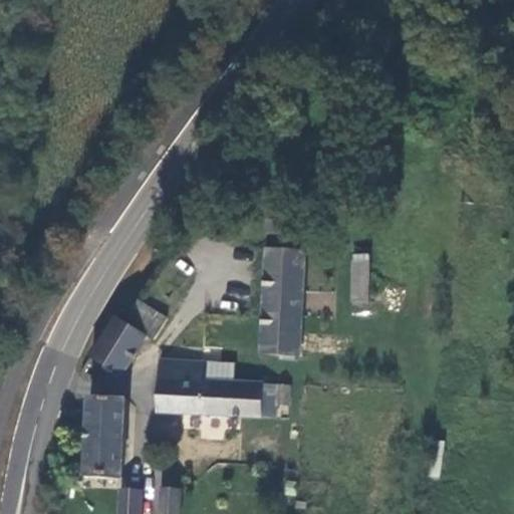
[(279,236),(280,223),(265,222),(266,233),(279,236)]
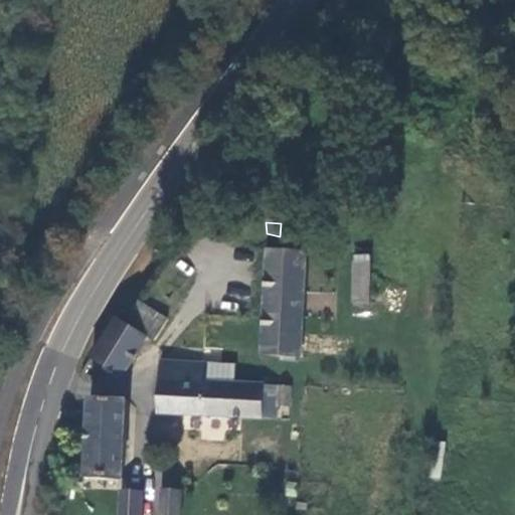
[(301,356),(303,339),(305,252),(268,249),(263,354),(301,356)]
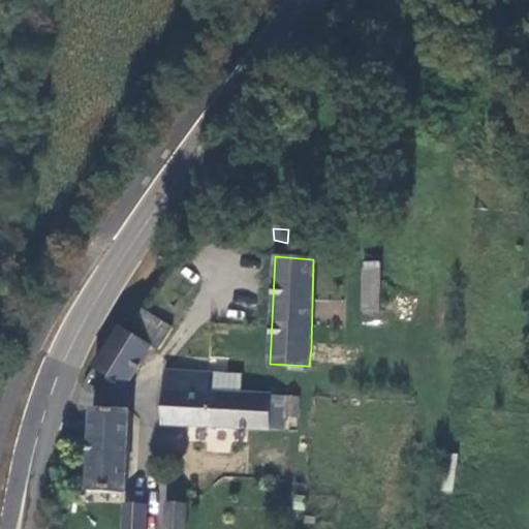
[(377,313),(379,263),(363,265),(361,313),(377,313)]
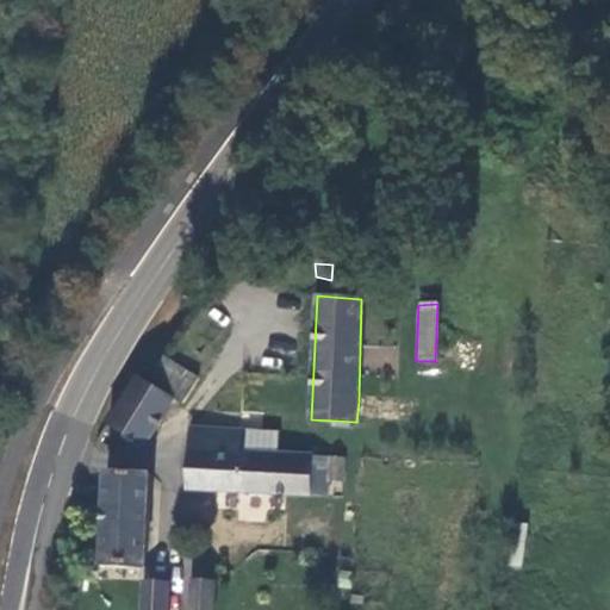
[(199,380),(167,358),(151,384),(137,377),(109,429),(141,447),(173,398),(184,404),(199,380)]
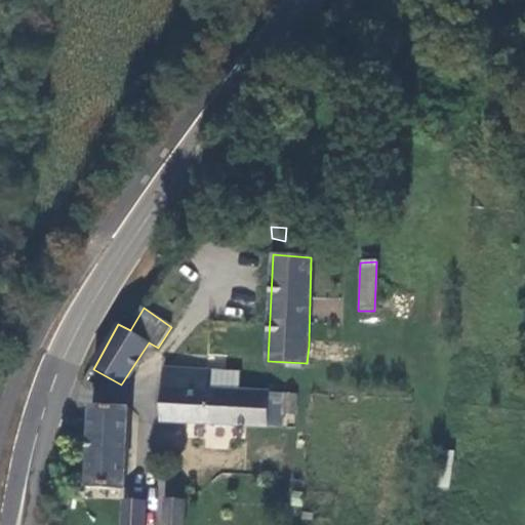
[(159,420),(279,427),(281,414),(293,414),(294,394),(210,391),(210,370),(161,367),(159,420)]
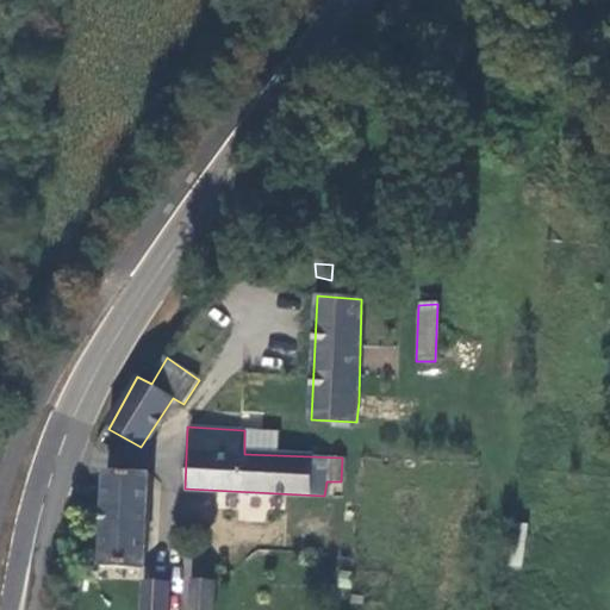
[(104,473),(99,564),(144,566),(148,475),(104,473)]
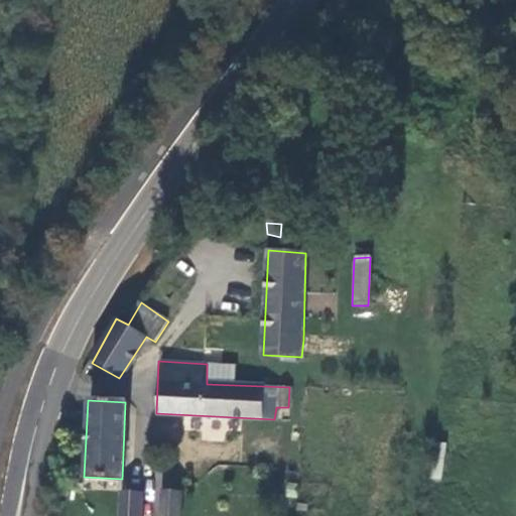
[(206,439),(225,440),(226,419),(207,418),(206,439)]
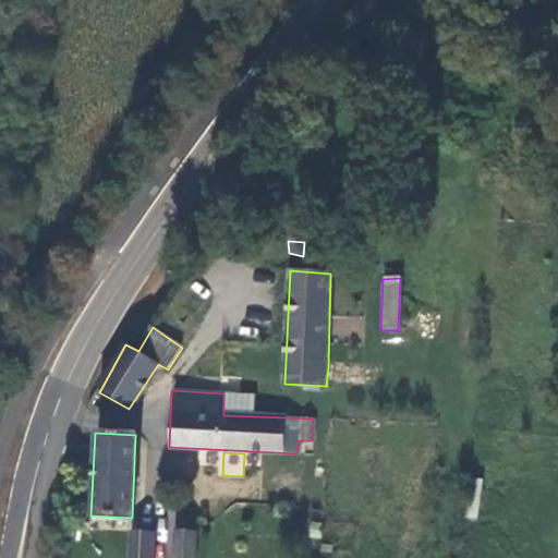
[(152,557),(154,537),(130,533),(128,557),(152,557)]
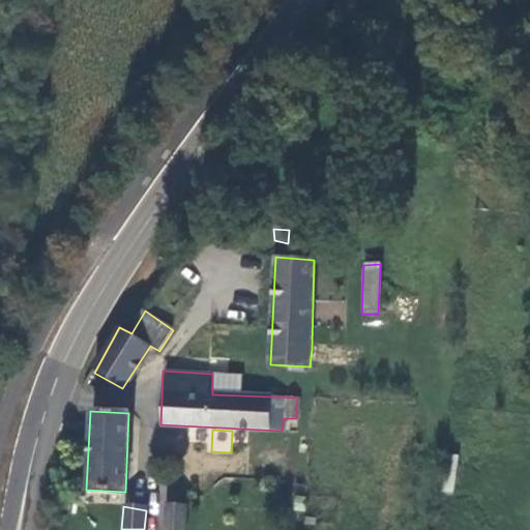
[(164,529),(182,529),(185,508),(165,507),(164,529)]
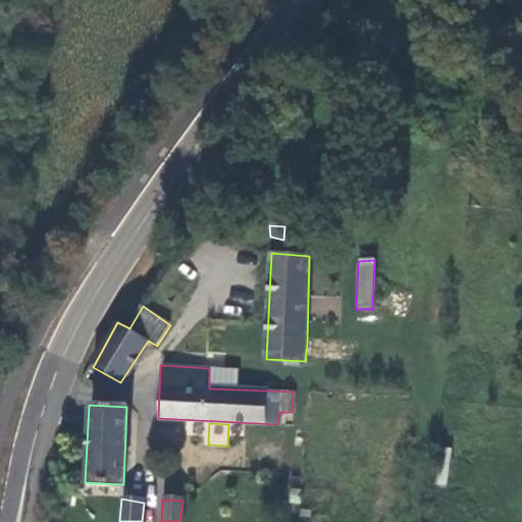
All buildings are outlined.
